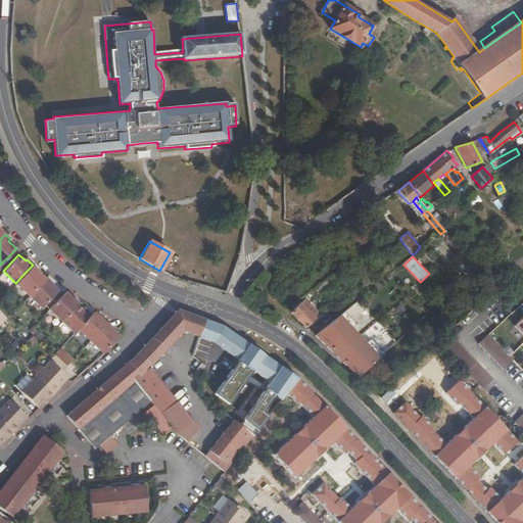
[(33,265),(15,283),(29,294),(44,278),(37,271),(38,270),(33,265)]
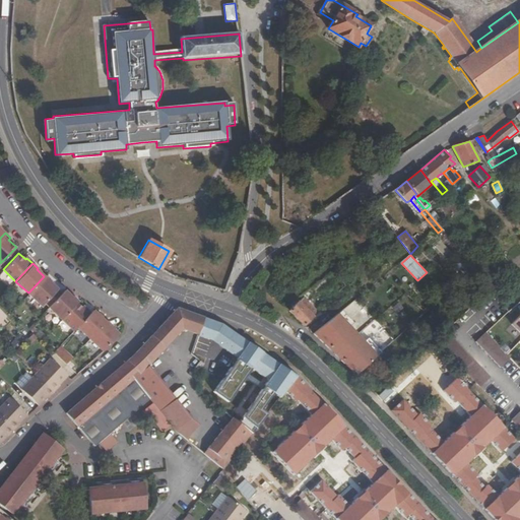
[(44,276),(28,293),(41,304),(46,299),(50,303),(61,291),(49,281),(51,279),(45,274),(44,276)]
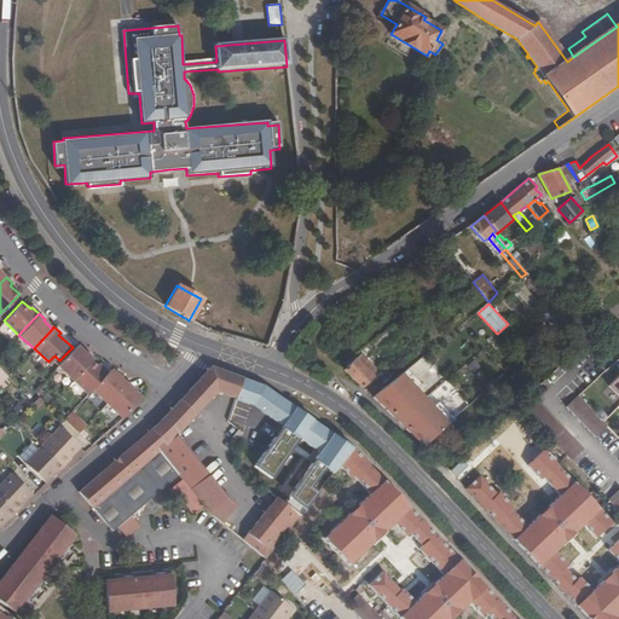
[(73,347),(59,360),(75,375),(92,358),(93,356),(86,350),(84,351),(76,343),(73,347)]
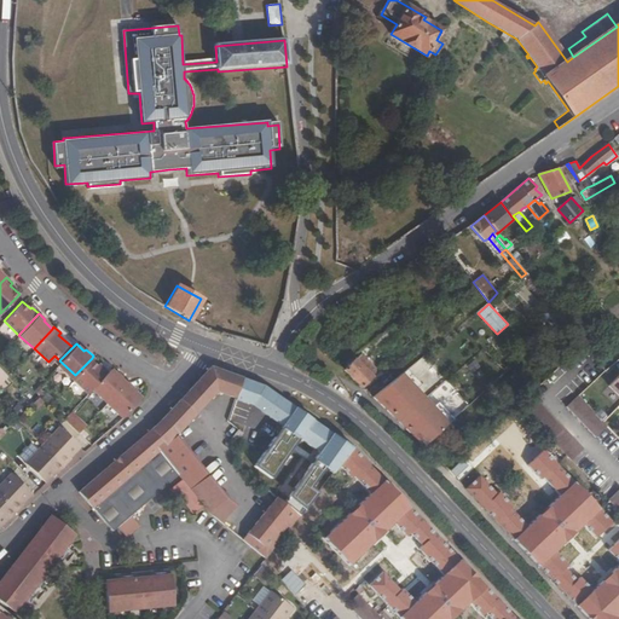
[(351,357),(340,365),(345,370),(354,360),(351,357)]
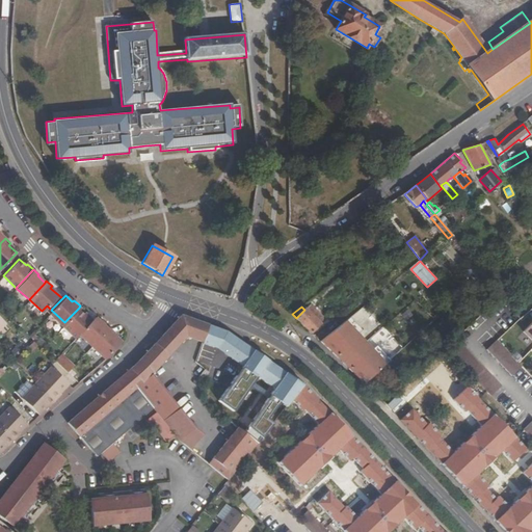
[(77,334),(80,331),(94,317),(87,312),(85,314),(79,308),(64,322),(77,334)]
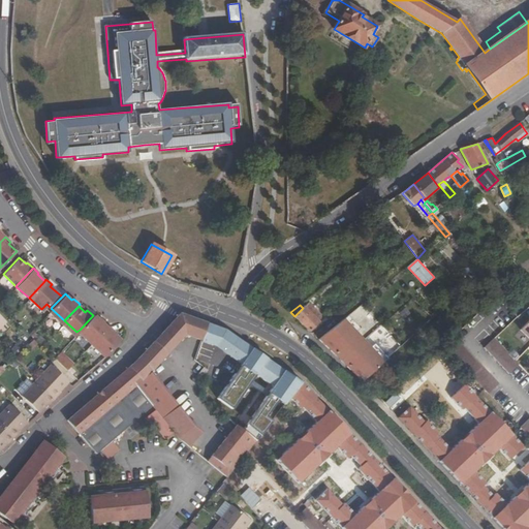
[(303,308),(294,316),(308,331),(319,320),(305,306),(303,308)]
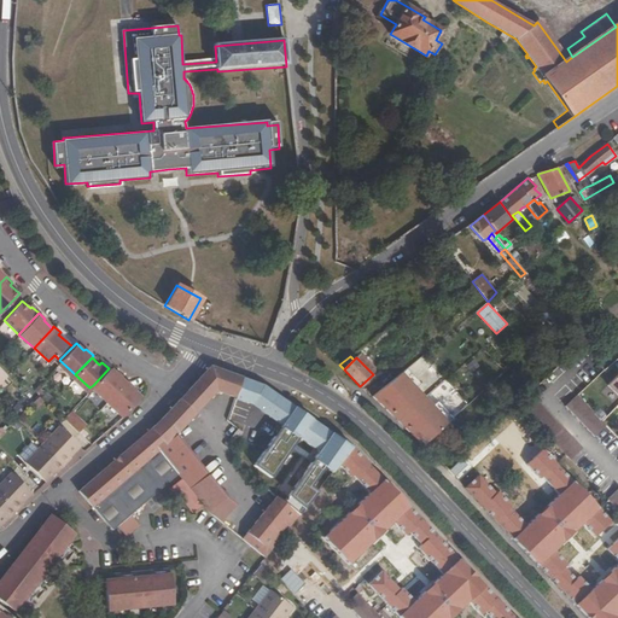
[(108,398),(128,378),(121,371),(118,373),(111,366),(109,368),(93,385),(108,398)]
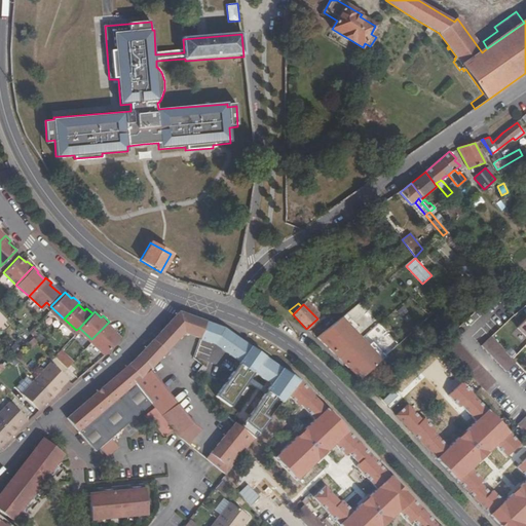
[(186,334),(201,339),(208,322),(180,311),(161,332),(175,345),(186,334)]
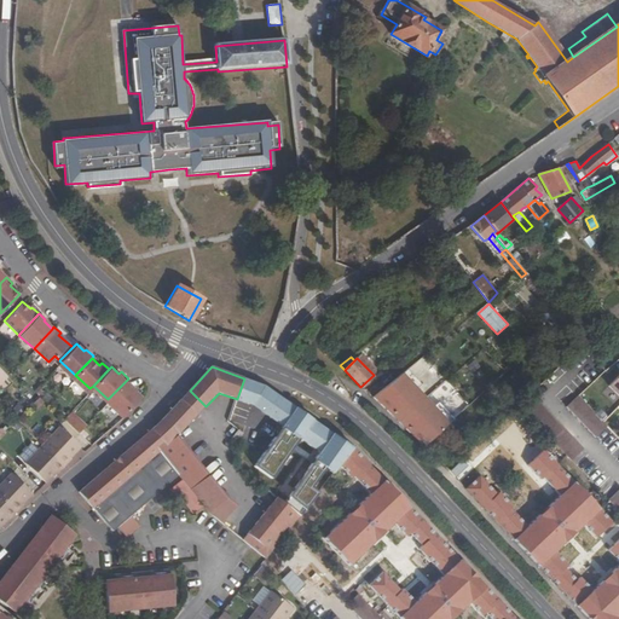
[(397,421),(398,422),(424,399),(417,392),(400,375),(372,398),(386,411),(397,421)]
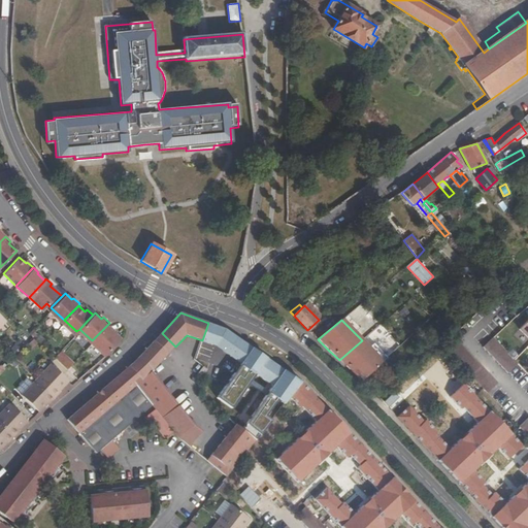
[(527,320),(518,331),(527,341),(527,320)]
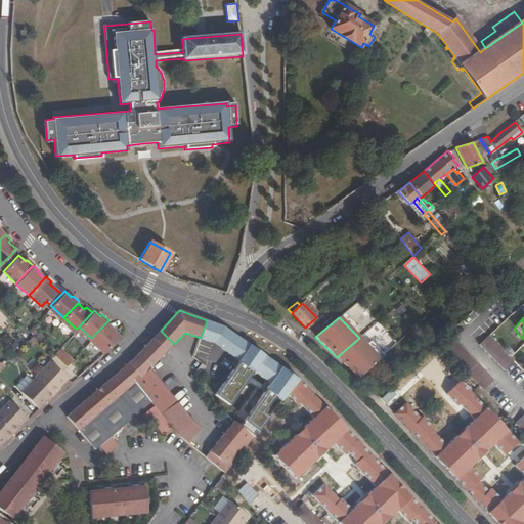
[(114,324),(108,320),(91,338),(106,351),(122,335),(112,326),(114,324)]
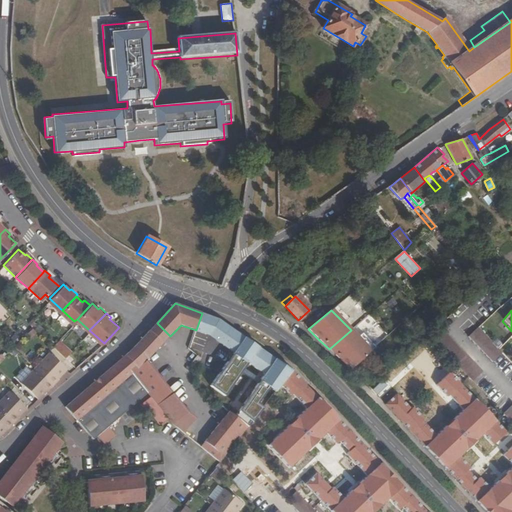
[(150,330),(164,343),(170,336),(157,323),(150,330)]
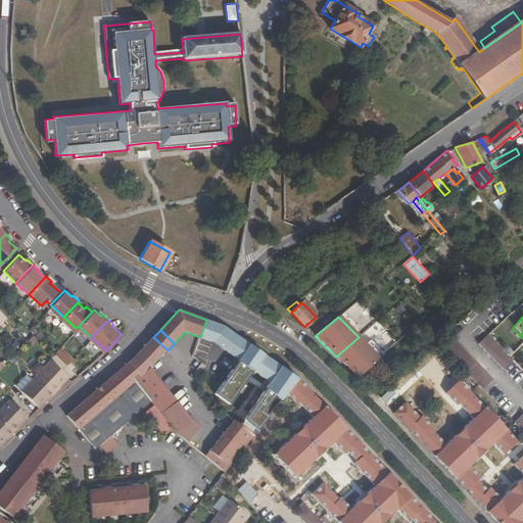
[(449,331),(439,341),(484,388),(494,379),(449,331)]
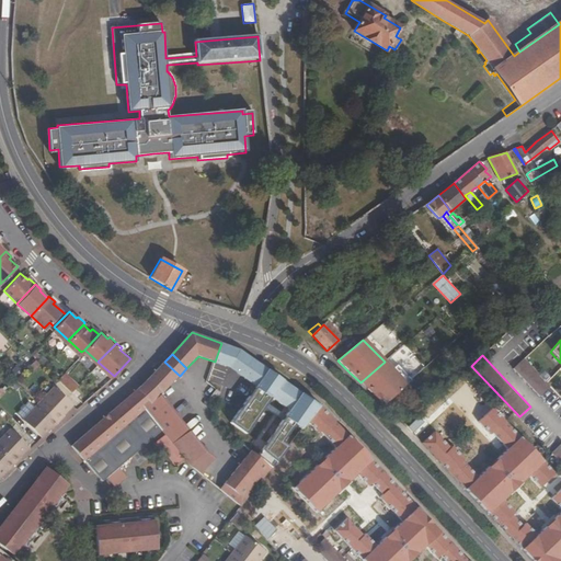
[(548,381),(526,358),(515,368),(541,396),(552,386),(548,381)]
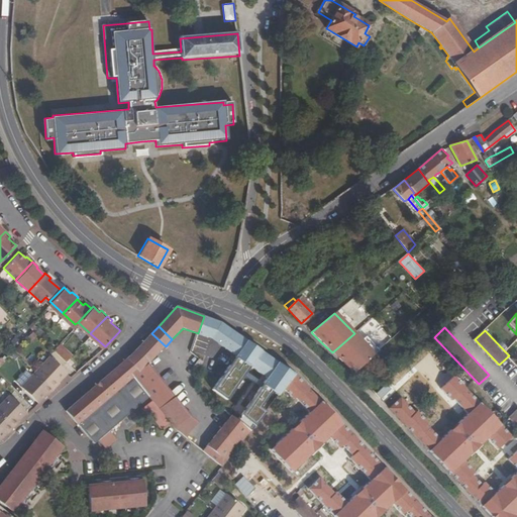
[(148,396),(152,401),(160,409),(174,397),(147,365),(166,346),(151,333),(141,345),(127,358),(137,369),(131,375),(141,388),(148,396)]
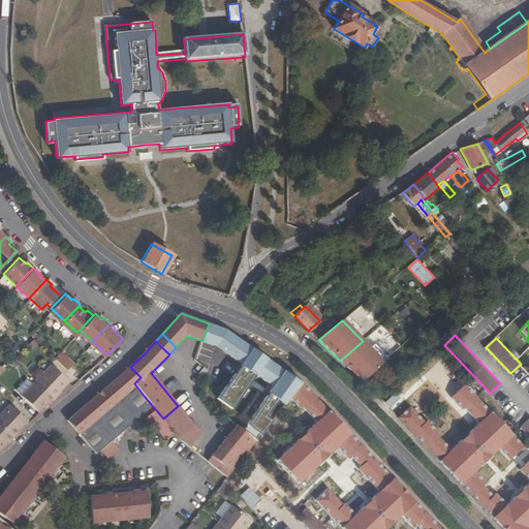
[(359,379),(363,382),(383,363),(363,341),(340,361),(359,379)]
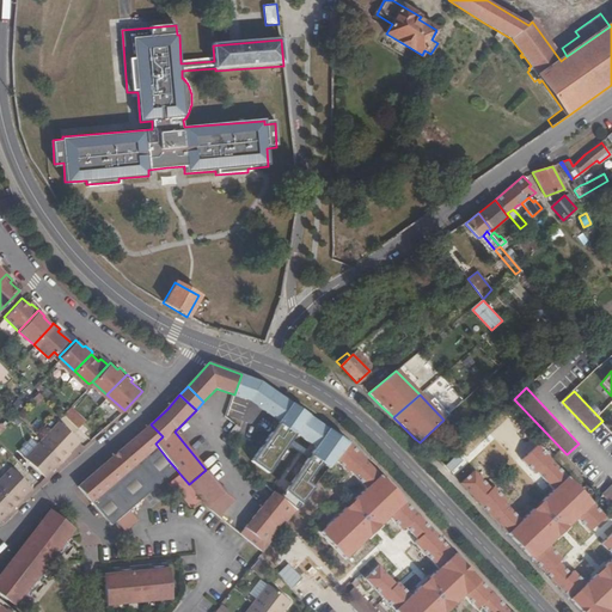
[(72,407),(62,415),(78,429),(86,421),(72,407)]
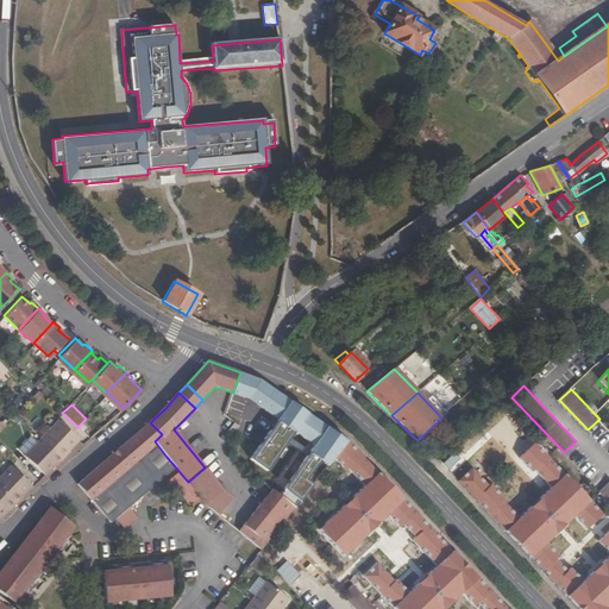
[(42,437),(62,457),(69,450),(68,449),(77,438),(71,432),(58,420),(42,437)]
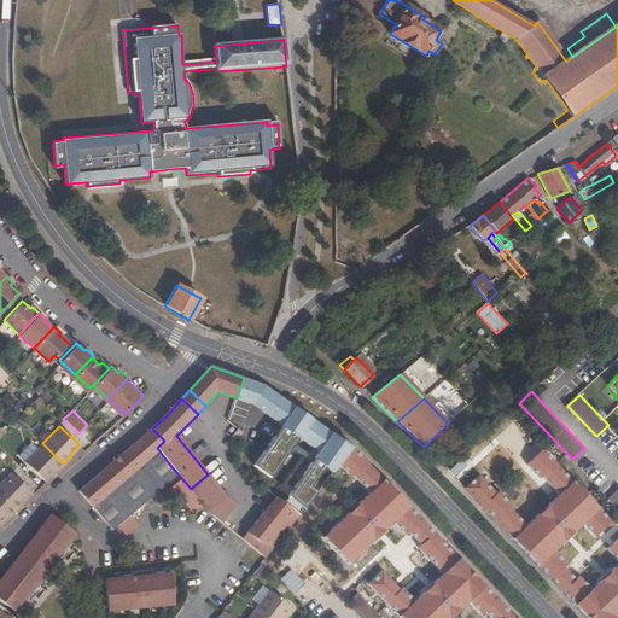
[(152,429),(146,436),(157,448),(164,441),(152,429)]
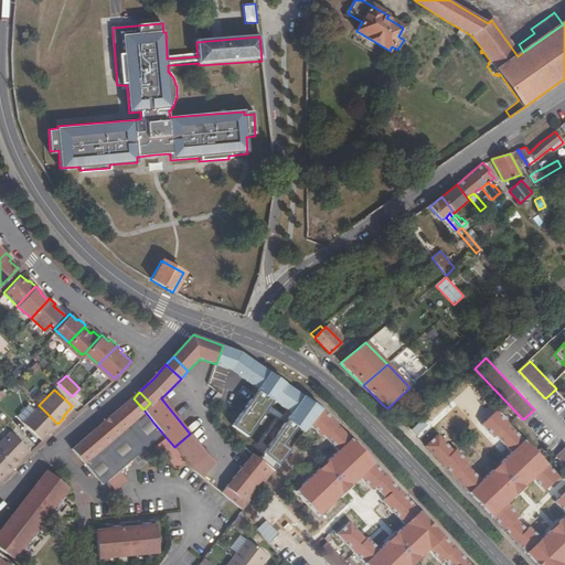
[(212,398),(216,402),(222,396),(216,392),(212,398)]
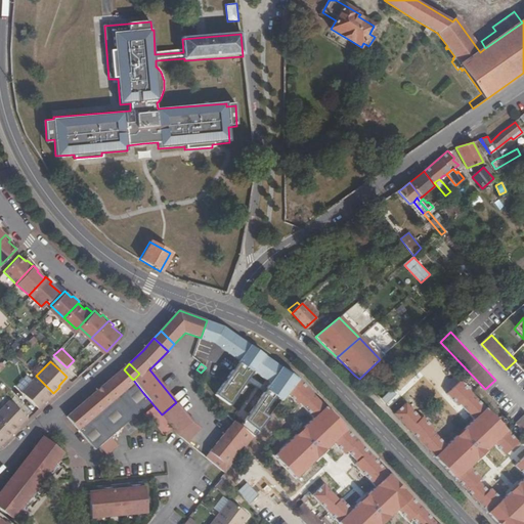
[(124,369),(105,385),(112,392),(120,413),(123,411),(131,404),(143,393),(133,380),(124,369)]
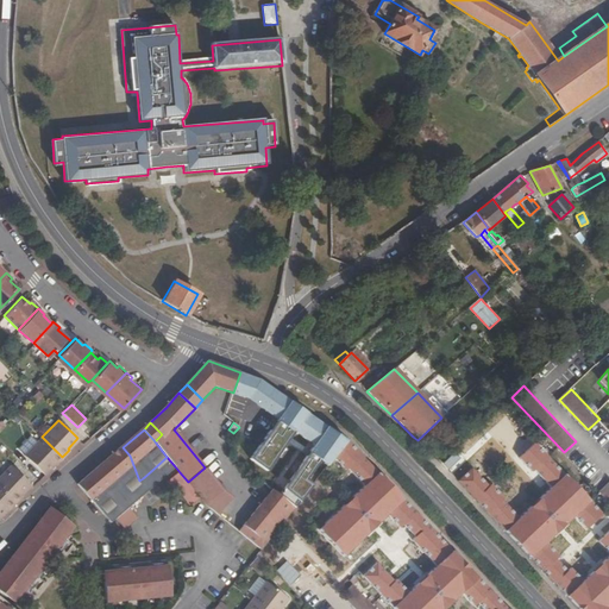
[(25,456),(44,473),(55,463),(56,464),(62,457),(42,437),(25,456)]
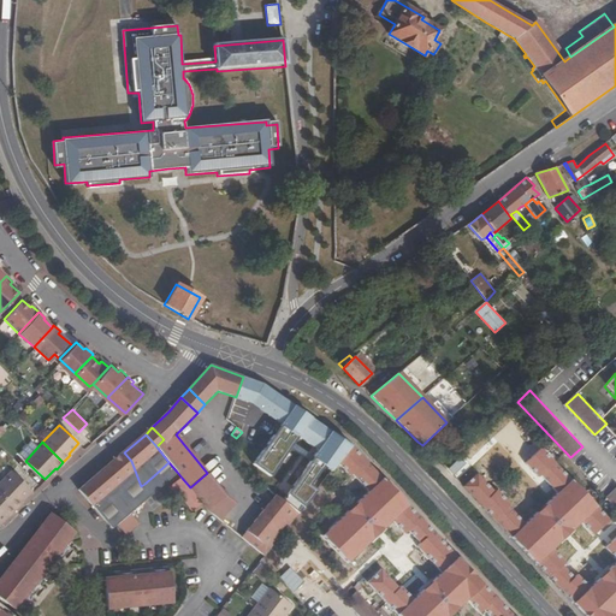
[(351,446),(339,462),(351,474),(353,473),(371,491),(324,537),(349,562),(372,540),(368,537),(383,522),(386,526),(394,520),(406,532),(408,529),(415,535),(426,525),(351,446)]
